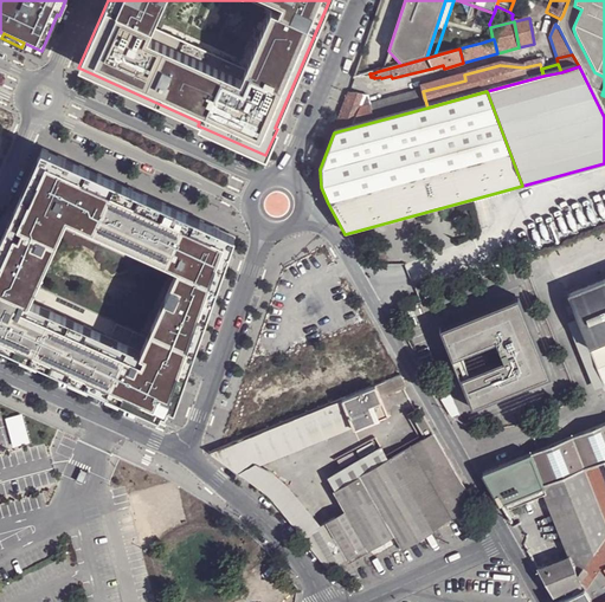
[(348,92),(334,133),(427,108),(423,91),(369,105),(367,98),(348,92)]
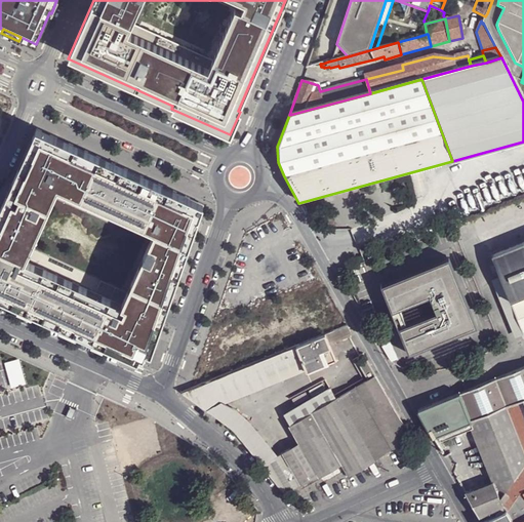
[(139,357),(143,358),(145,352),(150,354),(202,206),(36,131),(11,185),(10,185),(6,192),(8,193),(0,210),(0,298),(17,308),(16,310),(32,316),(32,314),(59,326),(58,328),(76,336),(77,333),(91,340),(90,343),(103,348),(104,346),(137,361),(139,357)]
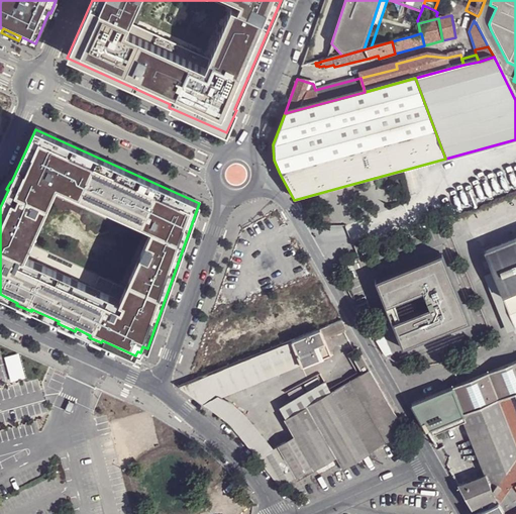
[(515,334),(515,240),(484,253),(492,274),(514,331),(515,334)]
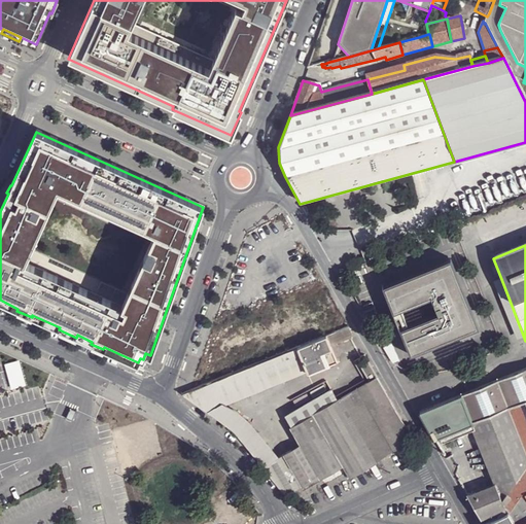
[(450,263),(382,288),(392,314),(431,300),(437,317),(399,332),(410,356),(478,329),(450,263)]
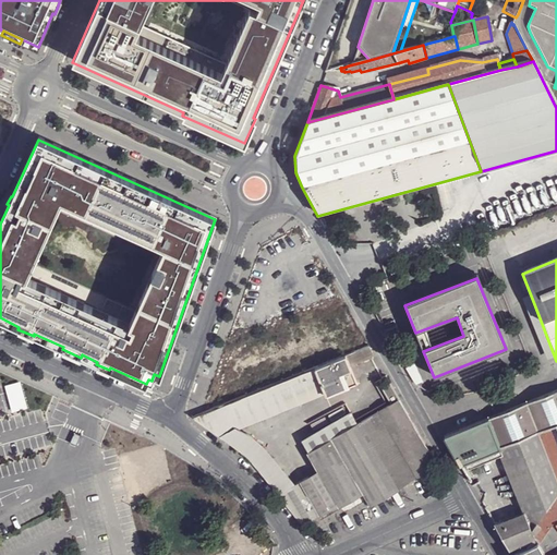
[(555,358),(531,296),(521,299),(546,361),(555,358)]
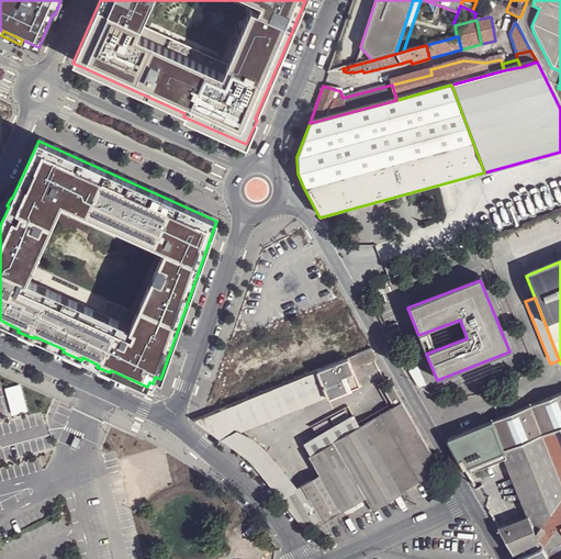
[(351,357),(346,360),(350,370),(373,360),(373,356),(370,350),(351,357)]
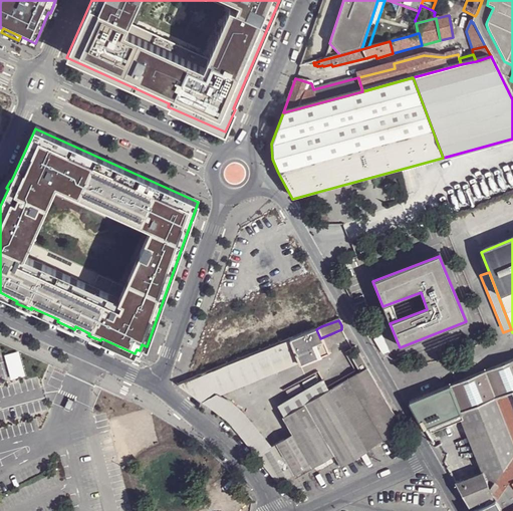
[(288,340),(298,365),(316,358),(311,346),(321,342),(320,338),(316,329),(300,335),(288,340)]
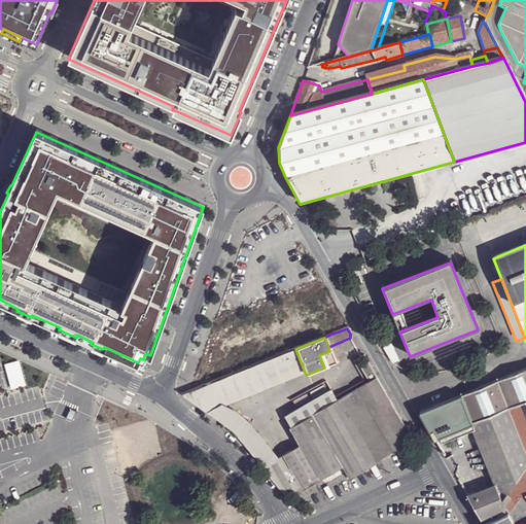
[(208,416),(225,409),(306,375),(295,349),(190,391),(180,396),(208,416)]
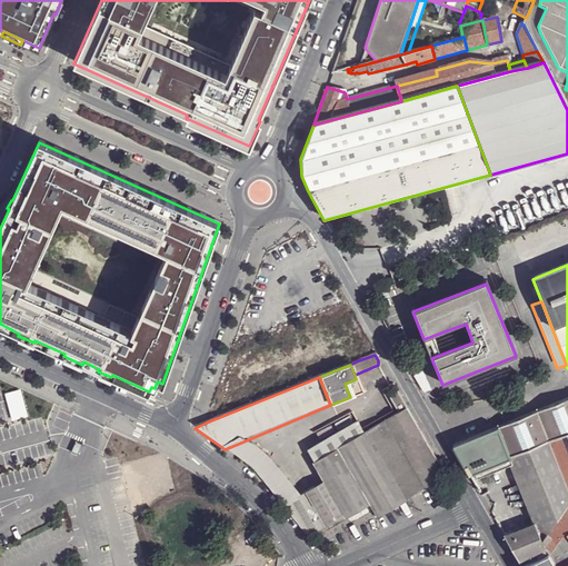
[(361,393),(356,379),(345,384),(350,397),(361,393)]
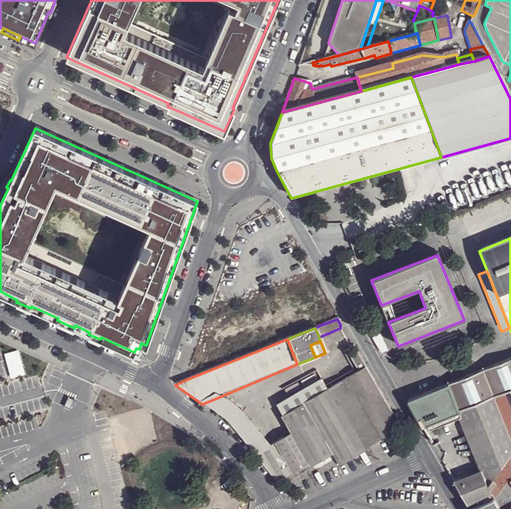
[(358,372),(365,368),(357,353),(349,357),(358,372)]
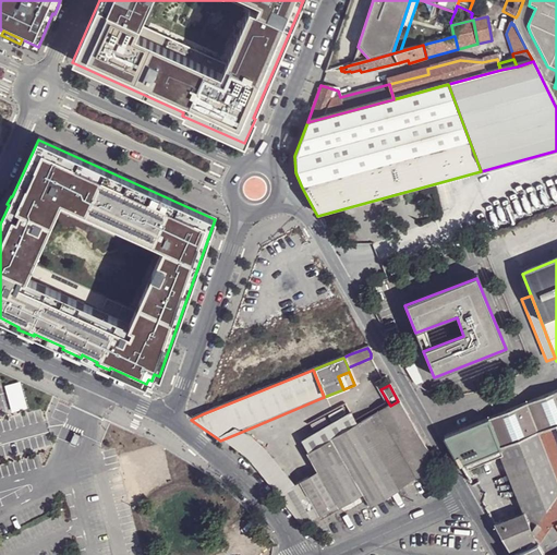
[(556,554),(556,391),(535,400),(516,409),(495,418),(484,422),(496,450),(500,458),(524,514),(534,537),(532,540),(534,543),(517,554),(556,554)]
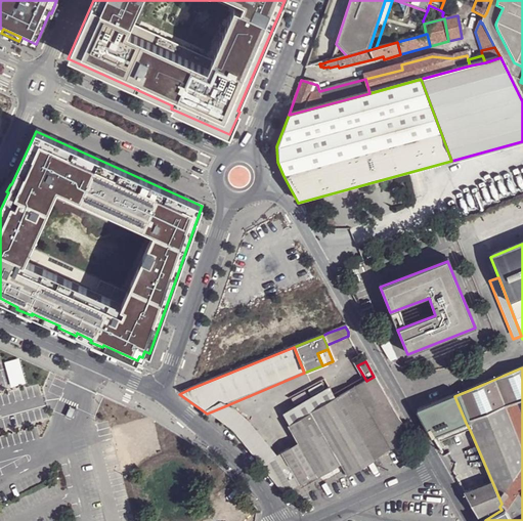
[(366,381),(337,397),(374,459),(409,439),(374,377),(366,381)]
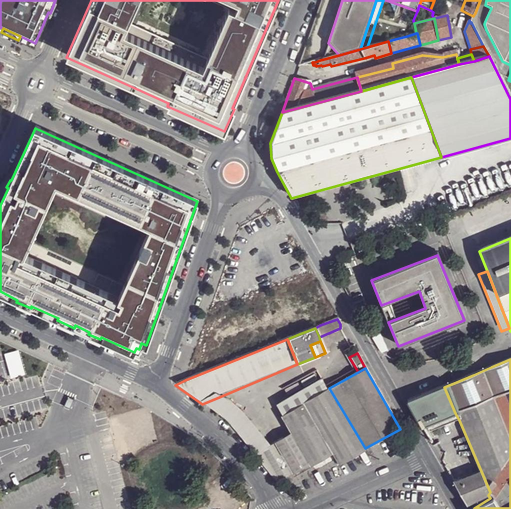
[(280,416),(329,388),(324,379),(275,407),(280,416)]
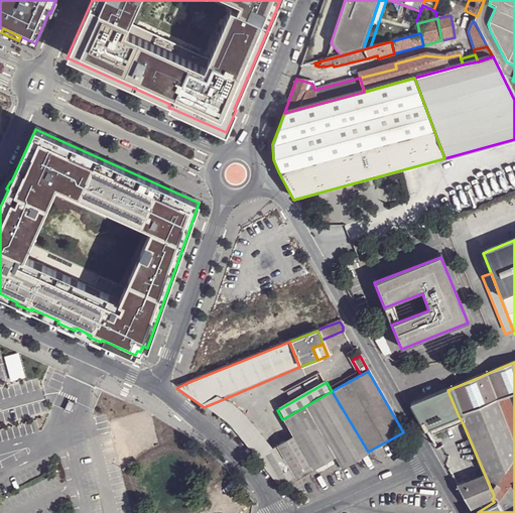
[(410,405),(424,430),(428,428),(459,416),(447,390),(410,405)]
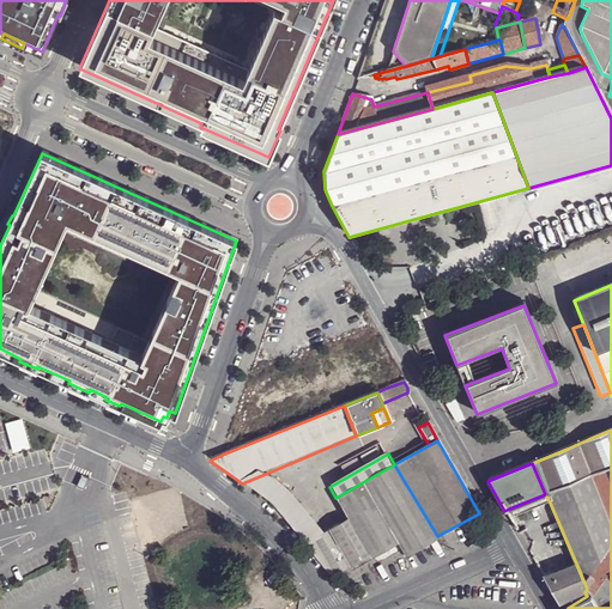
[(398,542),(405,555),(437,536),(394,464),(335,498),(347,518),(322,534),(306,548),(331,579),(351,568),(369,554),(370,558),(398,542)]
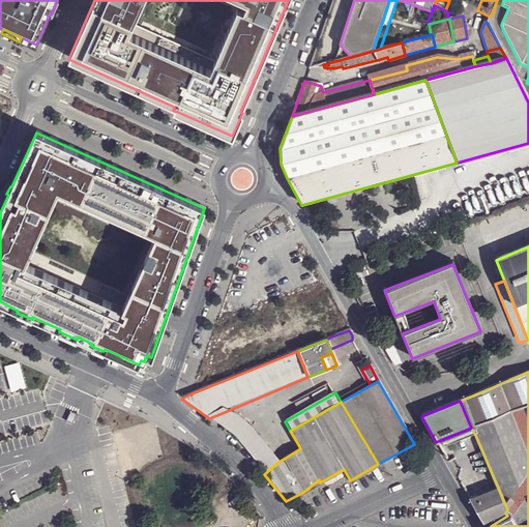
[(234,437),(264,474),(278,462),(251,428),(227,411),(209,418),(234,437)]
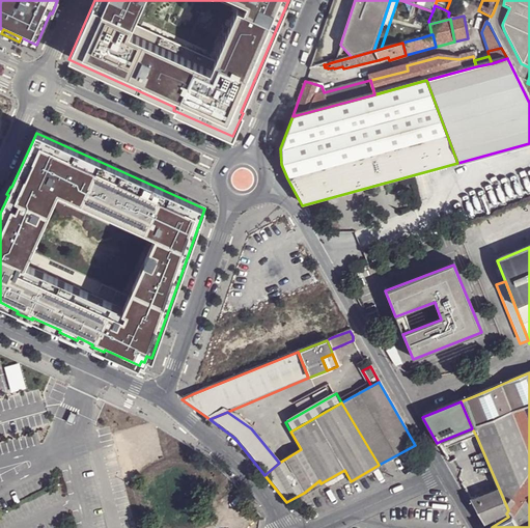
[(441,441),(444,448),(476,436),(472,428),(441,441)]
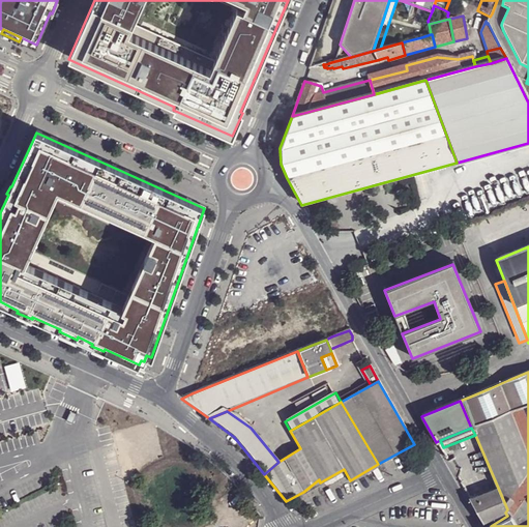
[(469,499),(482,523),(483,522),(489,521),(503,515),(505,513),(507,509),(498,488),(469,499)]
